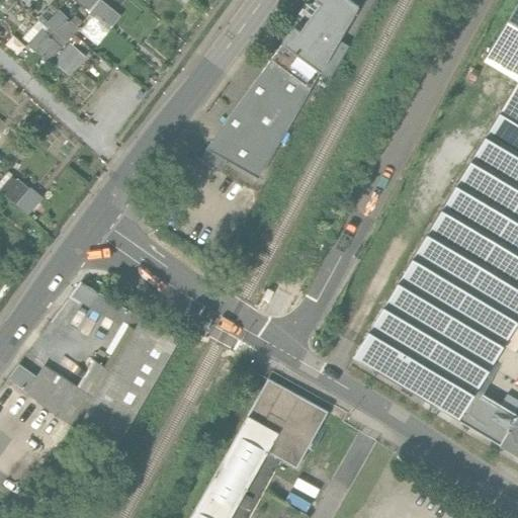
[(306,21),(210,153),(274,189),(319,113),(308,107),(368,0),(329,0),(312,25),(306,21)]
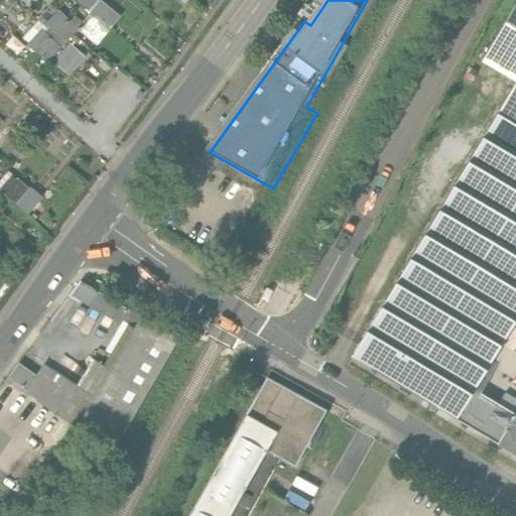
[(515,0),(481,57),(515,78),(515,82),(498,113),(515,123),(515,0)]
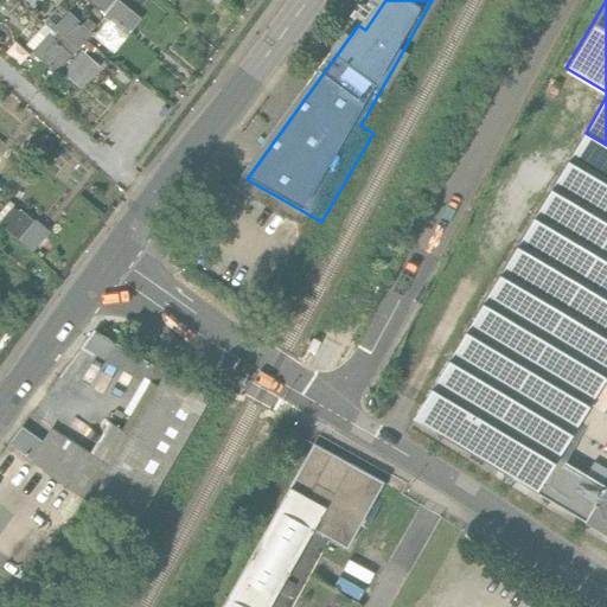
[(33,44),(58,69),(98,30),(74,4),(33,44)]
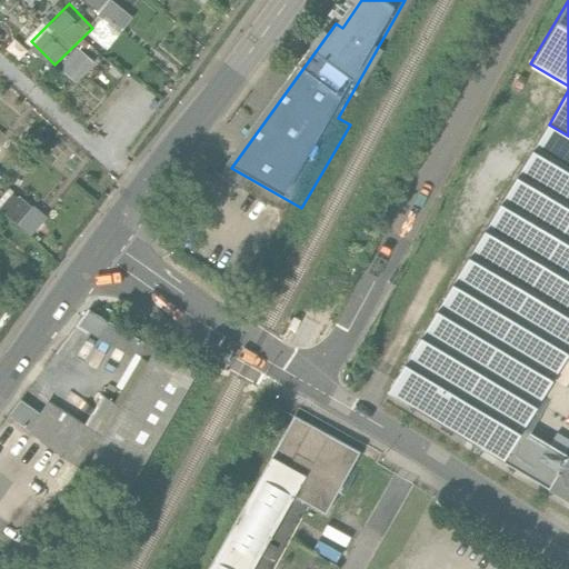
[(76,80),(96,60),(80,45),(60,63),(76,80)]
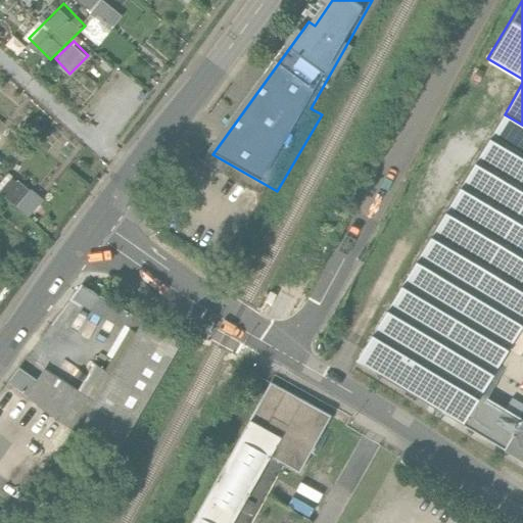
[(522,328),(522,125),(505,114),(355,362),(462,425),(479,396),(521,327),(522,328)]
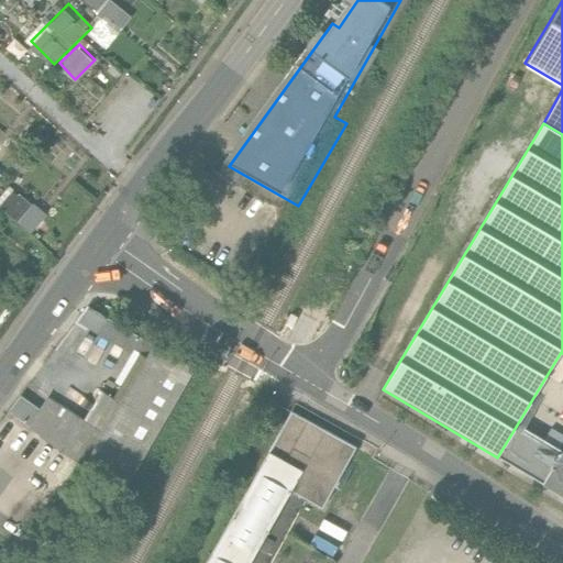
[(34,234),(52,216),(19,186),(2,205),(34,234)]
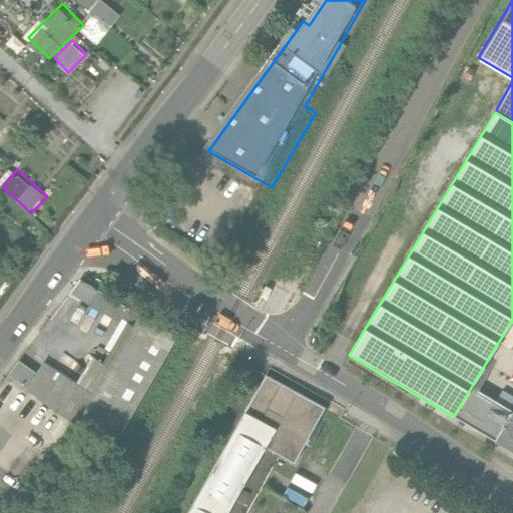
[(75,428),(111,451),(176,338),(80,281),(69,295),(120,324),(106,351),(111,354),(104,366),(92,359),(76,385),(43,363),(35,374),(19,363),(8,375),(28,390),(26,393),(77,425),(75,428)]
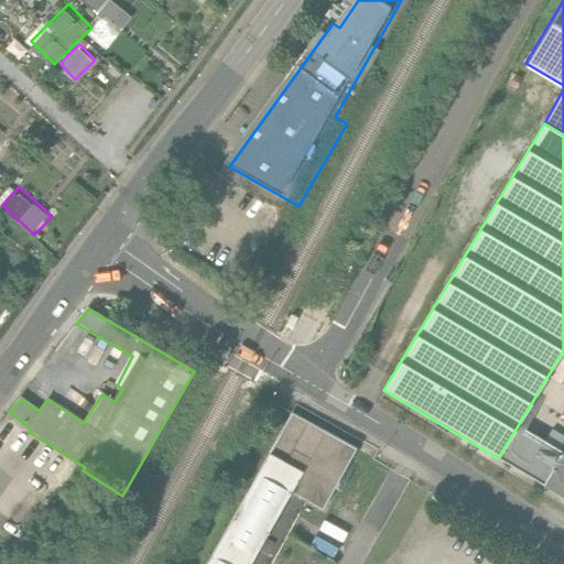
[(297,318),(291,315),(285,326),(292,329),(297,318)]
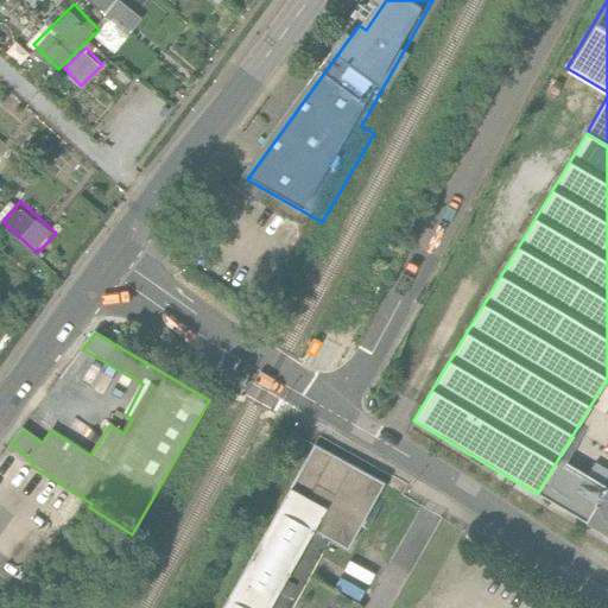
[(289,420),(279,416),(272,429),(283,434),(289,420)]
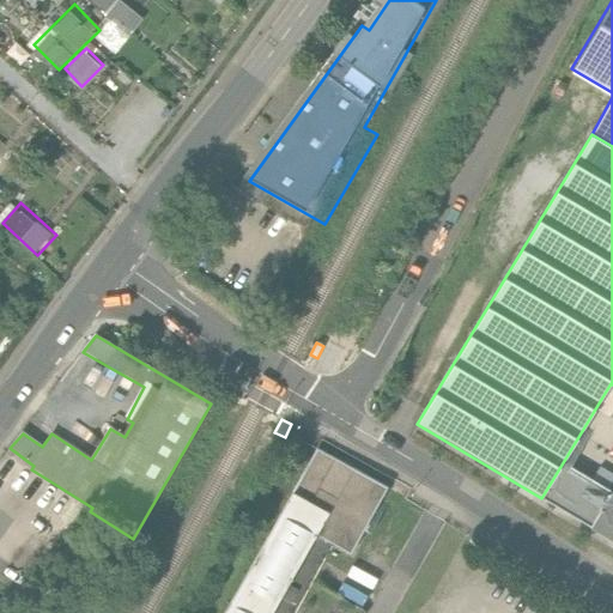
[(273,612),(317,535),(351,554),(387,490),(320,453),(229,612),(273,612)]
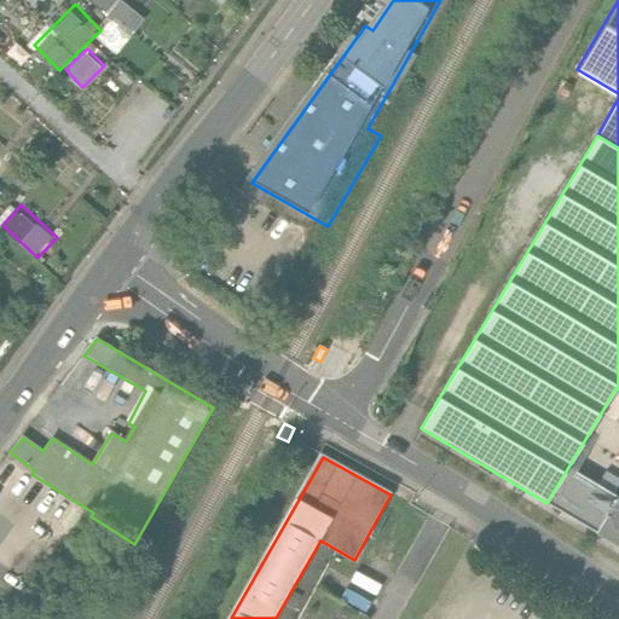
[(547,503),(618,547),(618,501),(567,469),(547,503)]
